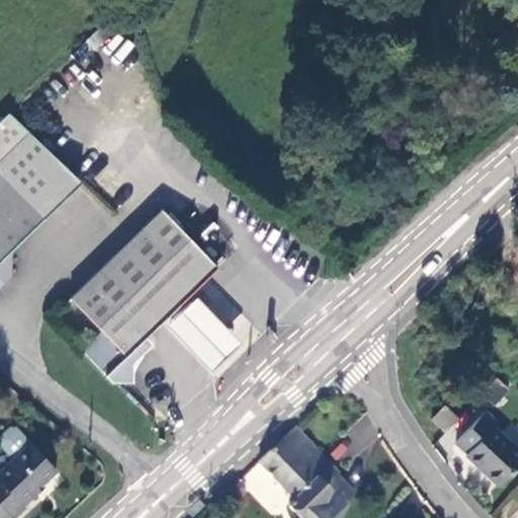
[(7,256),(78,186),(2,117),(0,118),(0,287),(7,281),(7,256)]
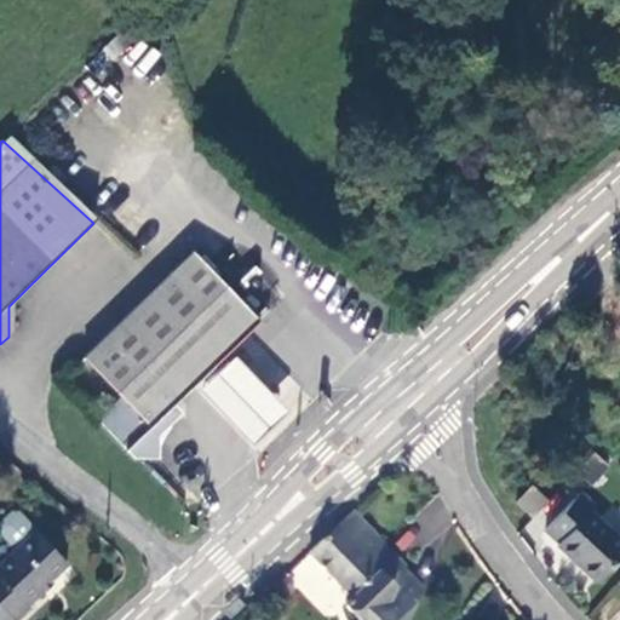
[(193,253),(85,356),(121,394),(99,418),(137,457),(161,457),(161,436),(179,419),(178,411),(174,399),(259,321),(193,253)]
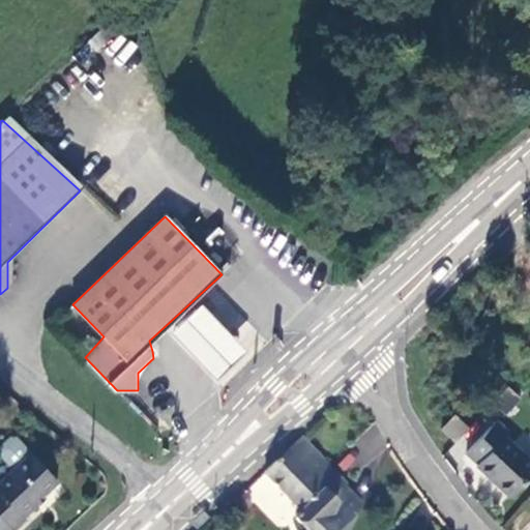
[(200,304),(169,332),(194,359),(213,381),(244,351),(222,327),(200,304)]
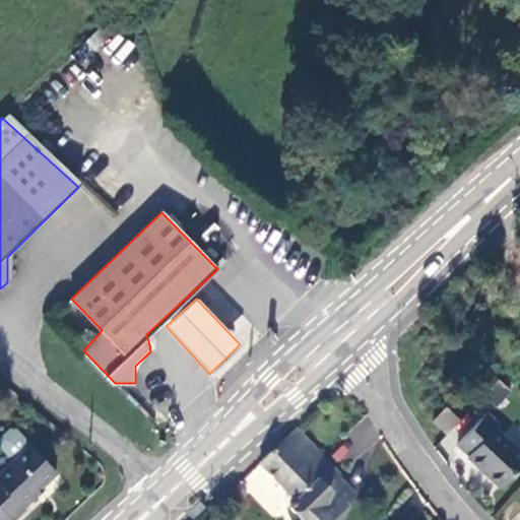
[(495,379),(484,398),(499,406),(509,387),(495,379)]
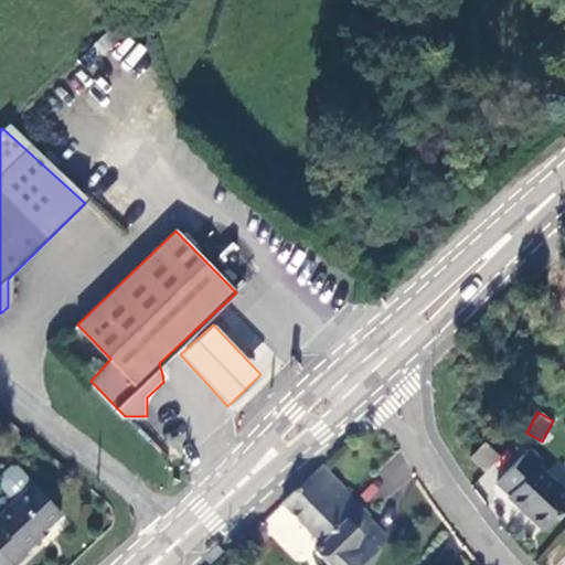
[(469,458),(484,471),(498,457),(483,444),(469,458)]
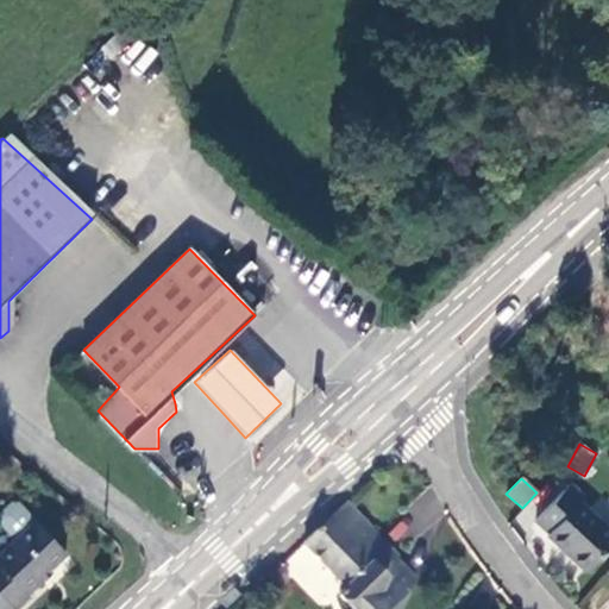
[(585,572),(608,545),(608,532),(578,503),(582,498),(569,487),(535,522),(547,534),(546,535),(585,572)]
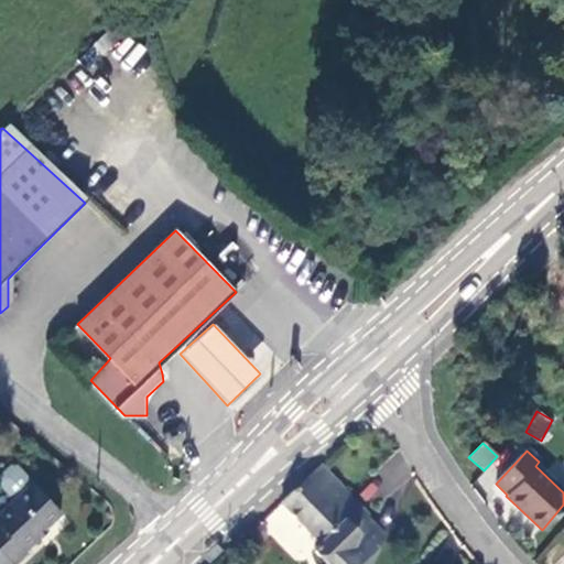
[(0,489),(11,501),(0,511),(0,563),(10,563),(11,563),(13,563),(26,553),(24,551),(38,539),(38,538),(36,535),(45,527),(61,512),(14,465),(7,465),(0,472),(0,489)]
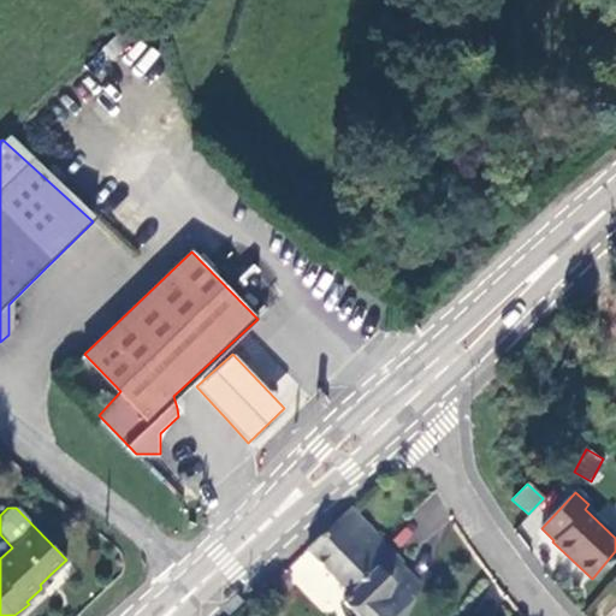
[(407,615),(422,588),(401,567),(402,564),(351,510),(308,551),(350,597),(345,603),(357,615),(407,615)]
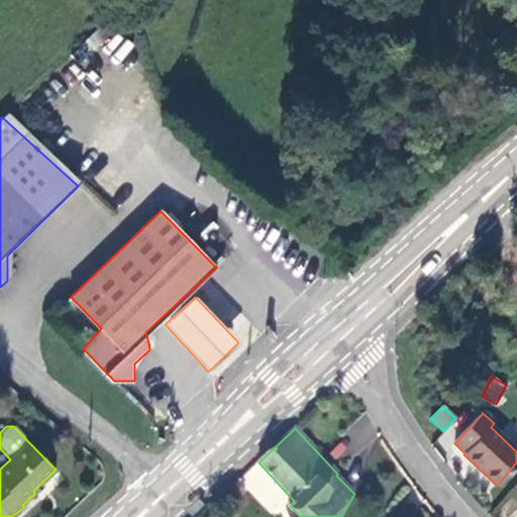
[(43,486),(41,483),(33,491),(34,493),(34,494),(35,495),(43,486)]
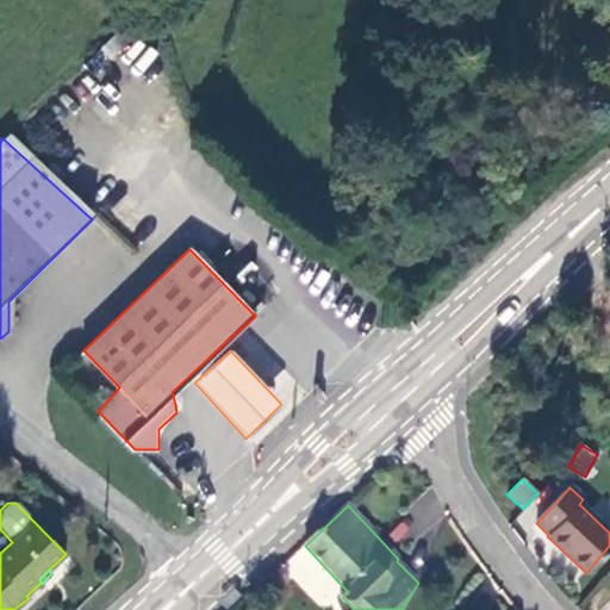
[(280,572),(271,582),(278,590),(287,580),(280,572)]
